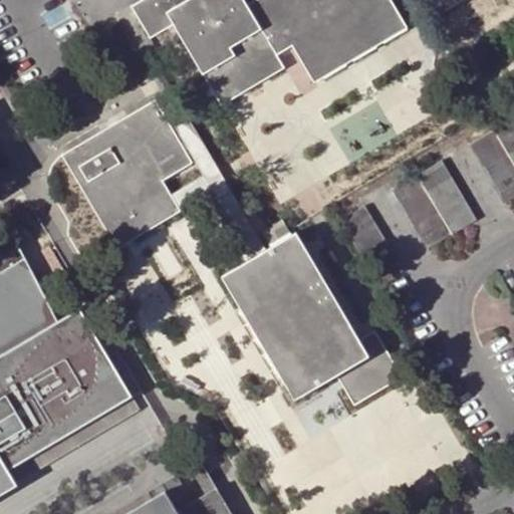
[(141,0),(134,5),(152,36),(175,22),(209,80),(217,95),(223,103),(284,66),(277,54),(293,44),(315,82),(408,28),(391,0),(256,0),(247,5),(244,0),(141,0)]
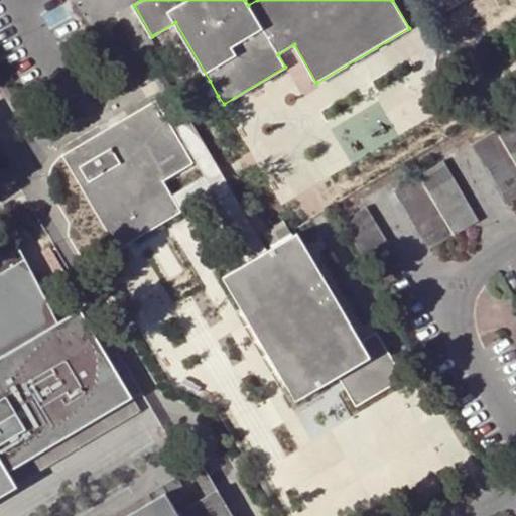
[(65,155),(118,249),(181,211),(172,195),(163,179),(194,162),(156,101),(65,155)]
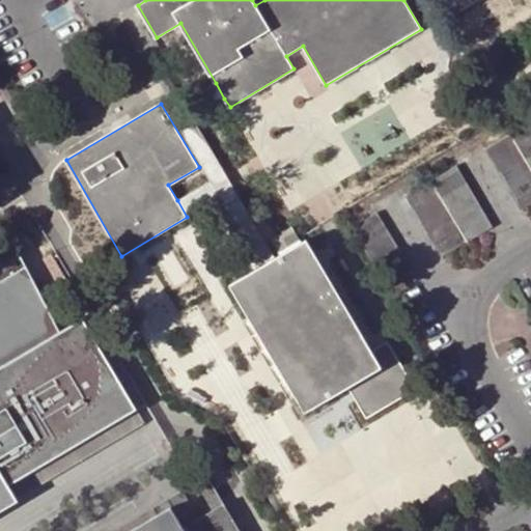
[(530,122),(486,148),(522,211),(530,204),(530,122)]
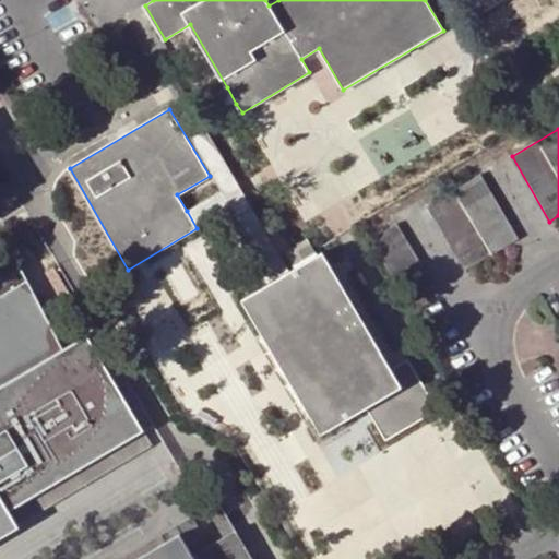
[(428,205),(466,270),(519,239),(482,175),(428,205)]
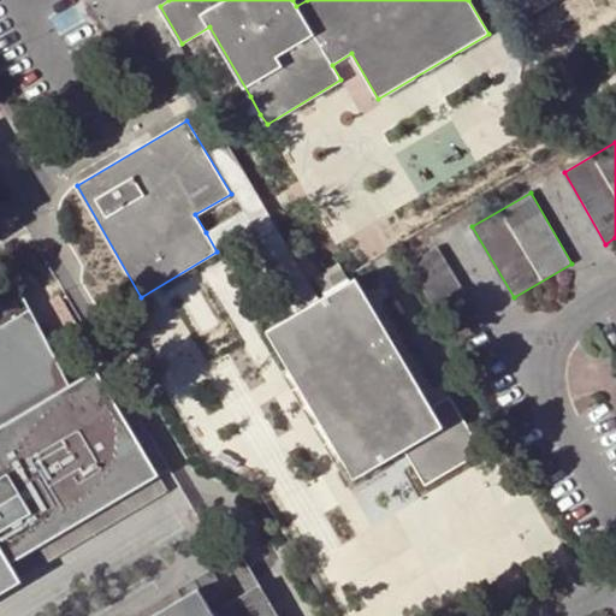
[(409,265),(451,336),(480,317),(439,247),(409,265)]
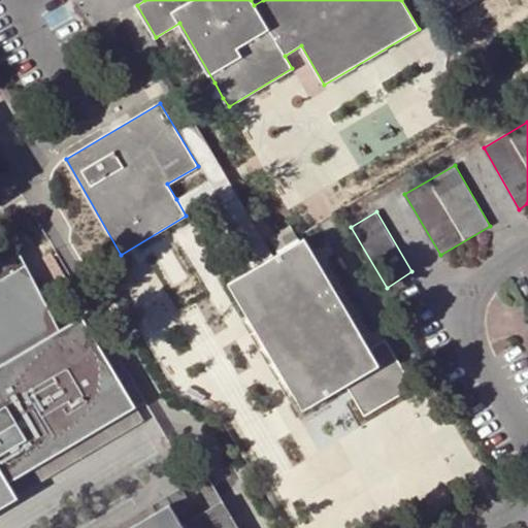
[(232,283),(305,408),(347,385),(365,416),(413,388),(386,341),(370,350),(304,239),(261,265),(232,283)]
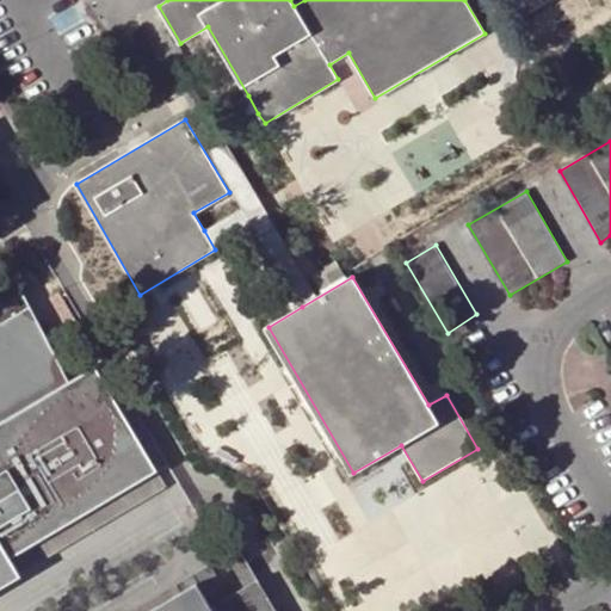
[(158,470),(97,366),(72,382),(19,291),(0,302),(0,587),(23,574),(12,557),(158,470)]
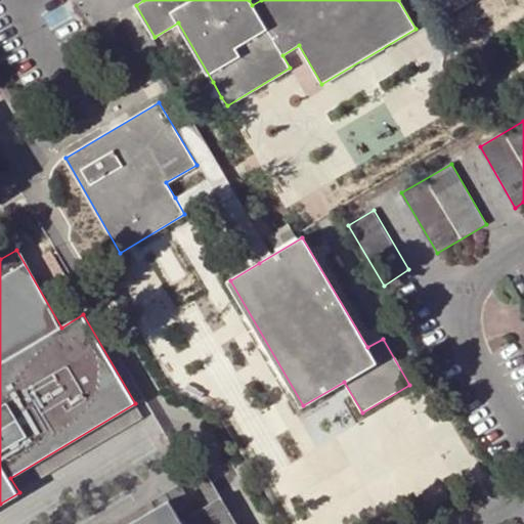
[(135,403),(10,478),(19,492),(144,420),(135,403)]
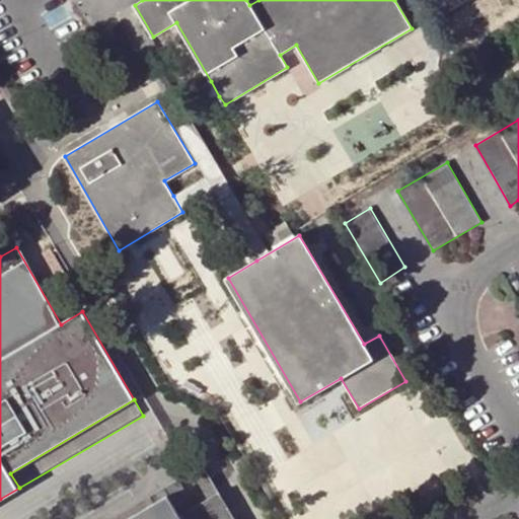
[(162,500),(128,518),(234,518),(203,466),(189,474),(158,493),(162,500)]
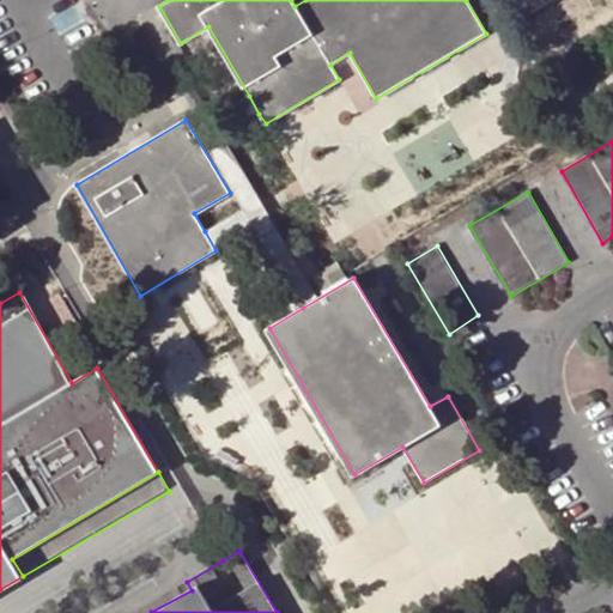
All buildings are outlined.
